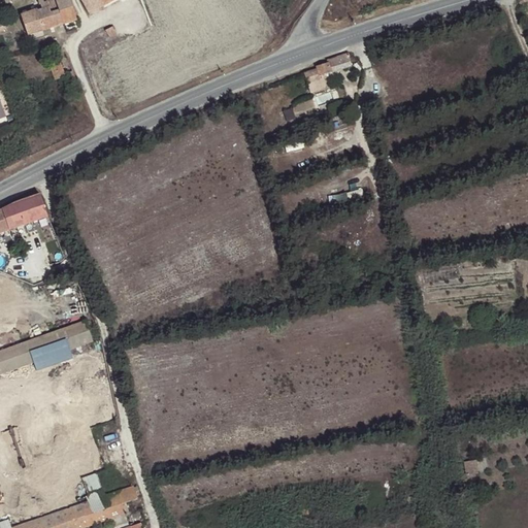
[(43,29),(63,23),(55,0),(50,0),(47,1),(46,0),(37,0),(39,4),(40,4),(42,9),(37,10),(43,29)]
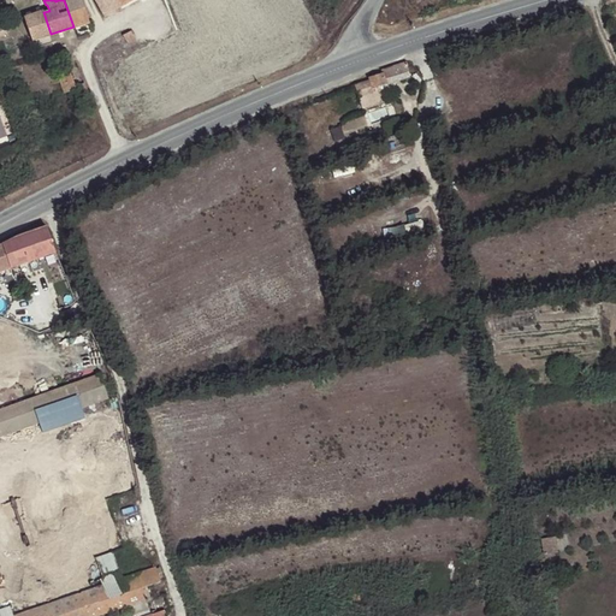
[(64,0),(73,27),(89,23),(81,0),(64,0)]
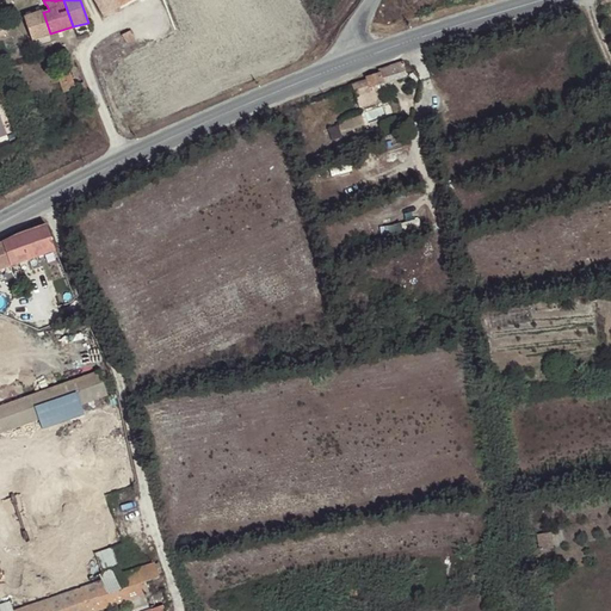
[(119,7),(116,0),(92,0),(93,1),(102,18),(119,7)]
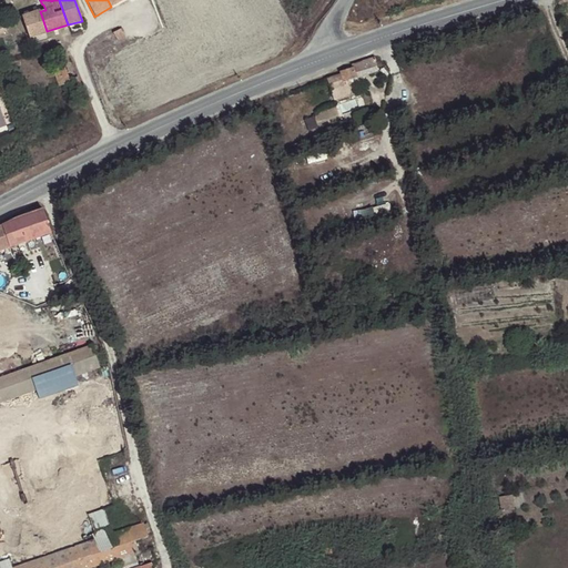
[(30,37),(47,31),(40,11),(39,10),(22,16),(30,37)]
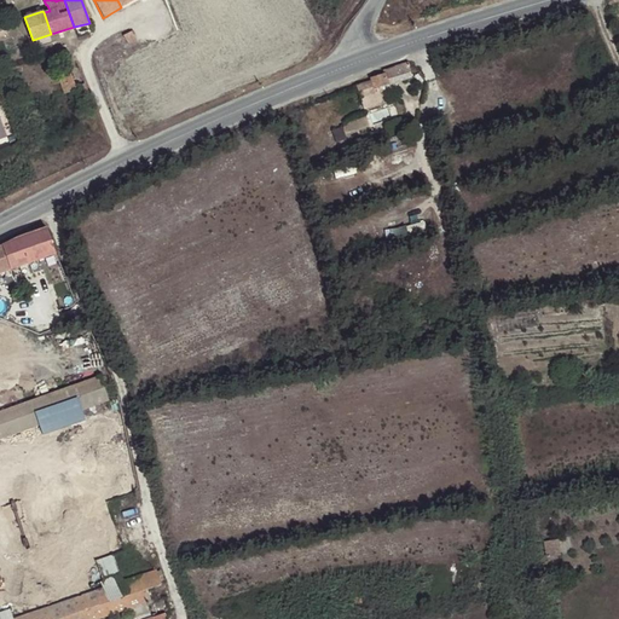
[(129,32),(123,35),(127,45),(136,40),(129,32)]
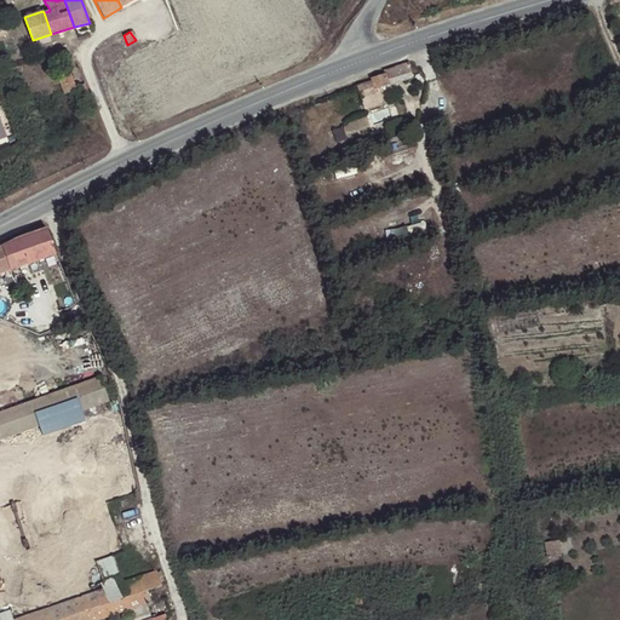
[(409,61),(369,75),(372,81),(374,89),(390,84),(390,85),(413,78),(409,61)]
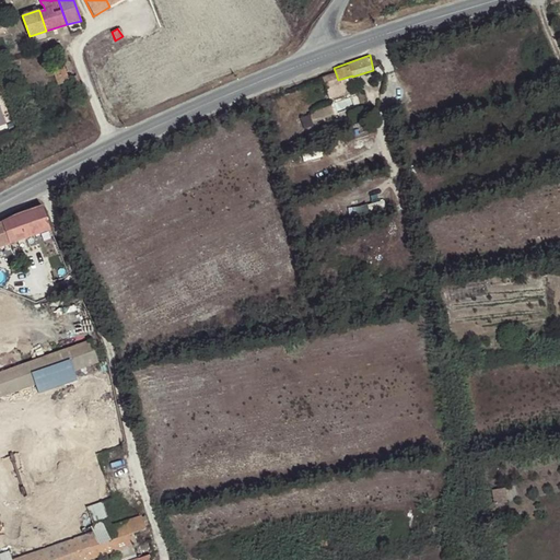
[(69,81),(69,79),(63,66),(54,70),(59,84),(69,81)]
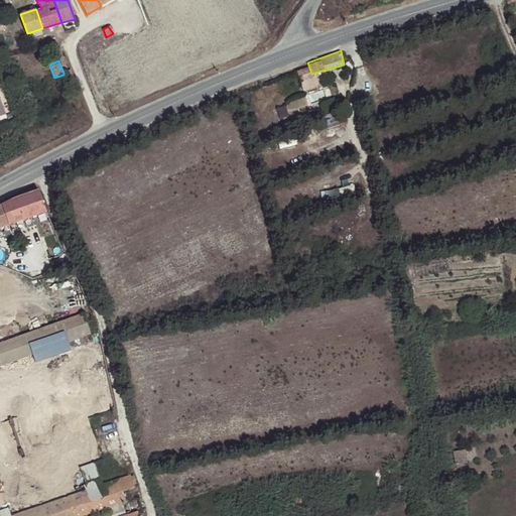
[(311,74),(309,68),(297,71),(301,83),(309,80),(310,84),(313,83),(311,74)]
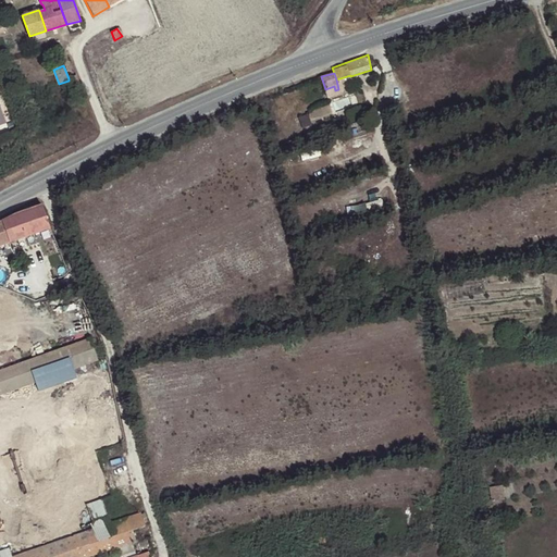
[(76,75),(69,78),(69,81),(71,85),(61,89),(63,96),(82,89),(76,75)]
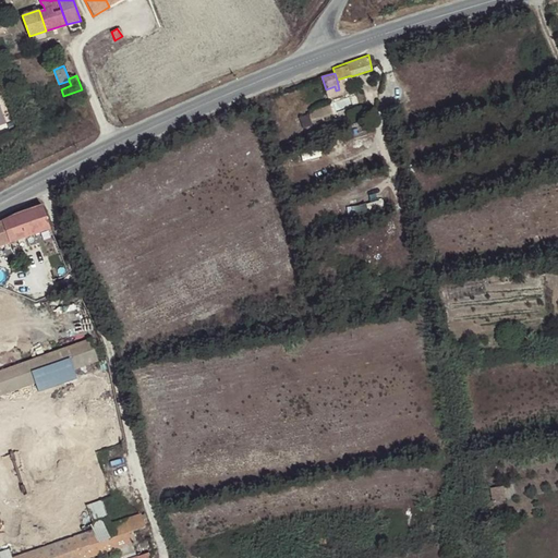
[(354,85),(351,76),(351,75),(337,80),(339,89),(354,85)]
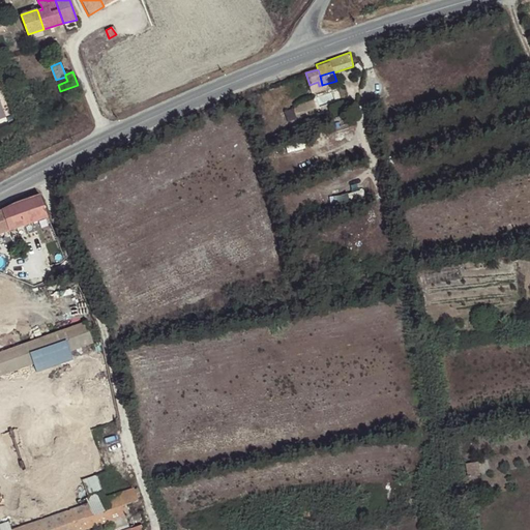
[(0,232),(47,216),(39,195),(7,206),(0,209),(0,232)]
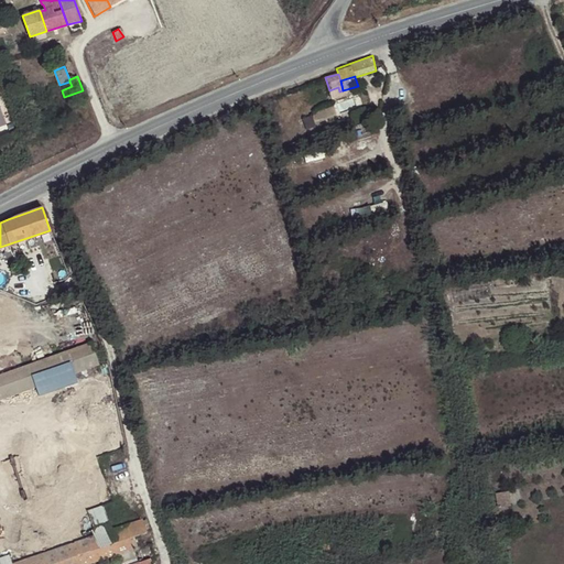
[(0,369),(10,366),(1,340),(0,340),(0,369)]
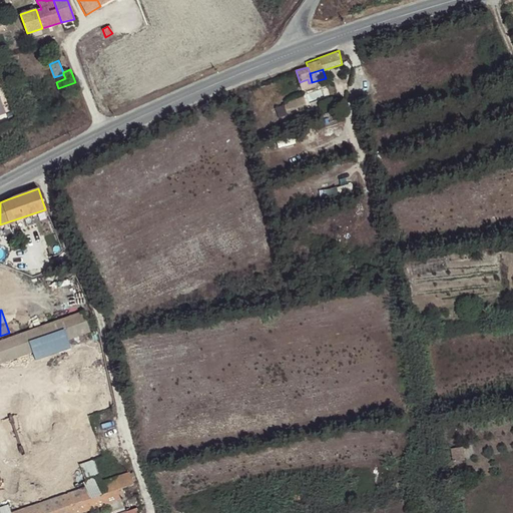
[(81,313),(0,342),(0,362),(88,331),(81,313)]
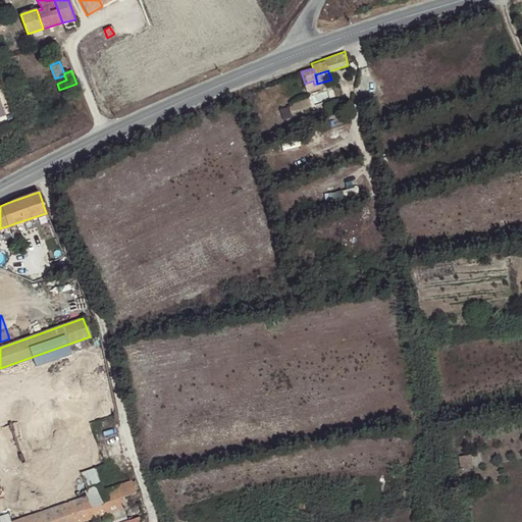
[(8,513),(0,516),(0,521),(84,521),(109,514),(111,520),(125,516),(123,509),(127,508),(124,497),(136,493),(132,480),(103,489),(95,468),(81,473),(89,494),(19,518),(11,521),(8,513)]
